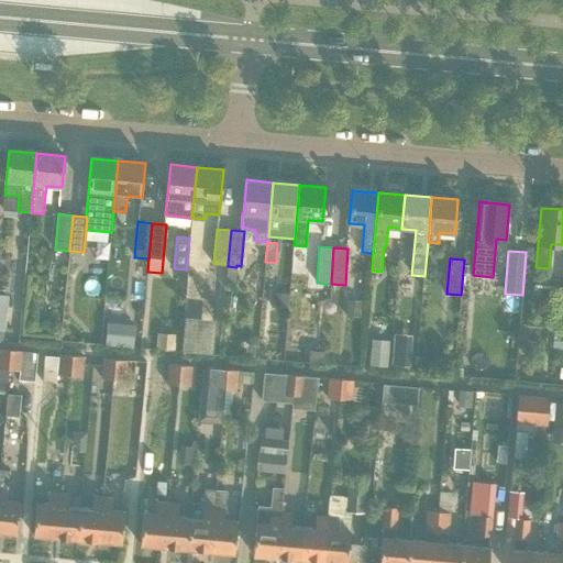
[(289,294),(273,293),(273,307),(288,308),(289,294)]
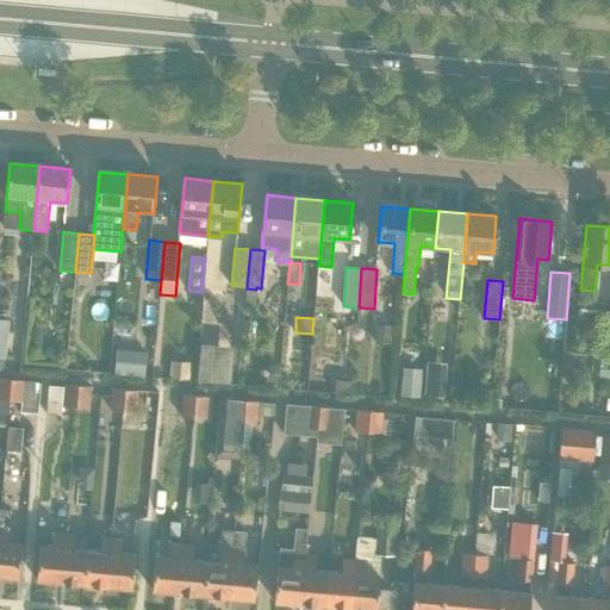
[(391,330),(377,329),(375,343),(390,344),(391,330)]
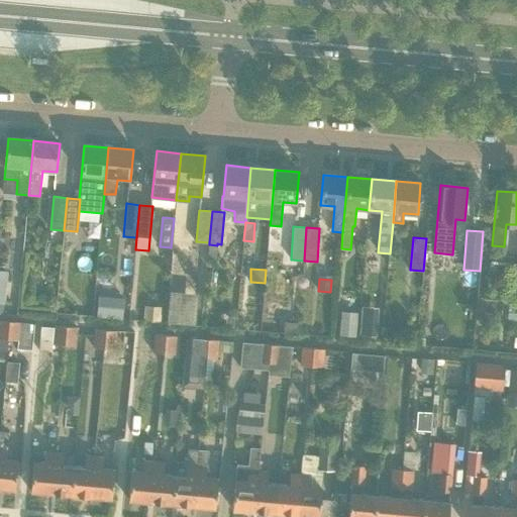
[(238,317),(254,318),(256,290),(240,288),(238,317)]
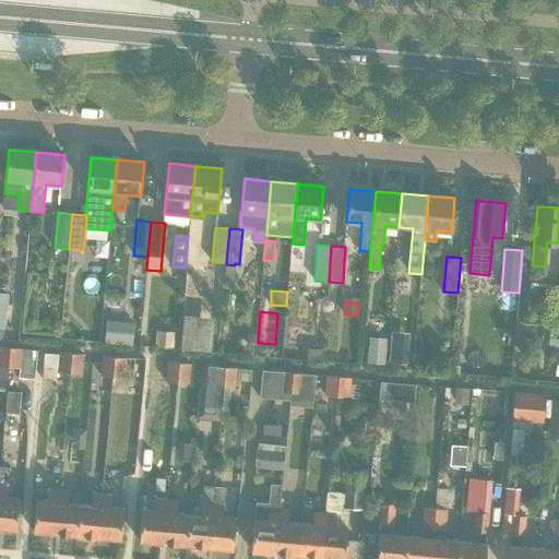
[(107,322),(106,344),(132,346),(134,324),(107,322)]
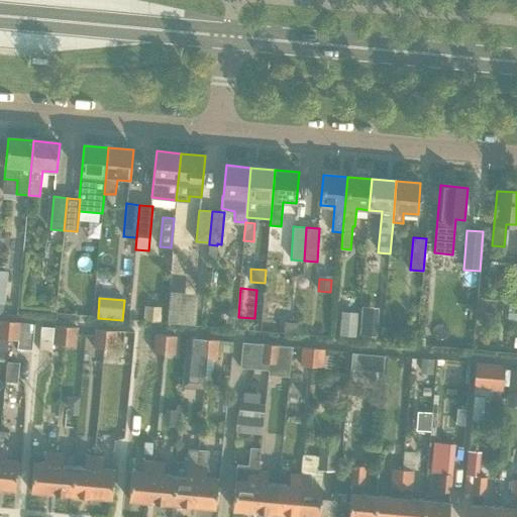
[(144,321),(161,322),(162,309),(145,308),(144,321)]
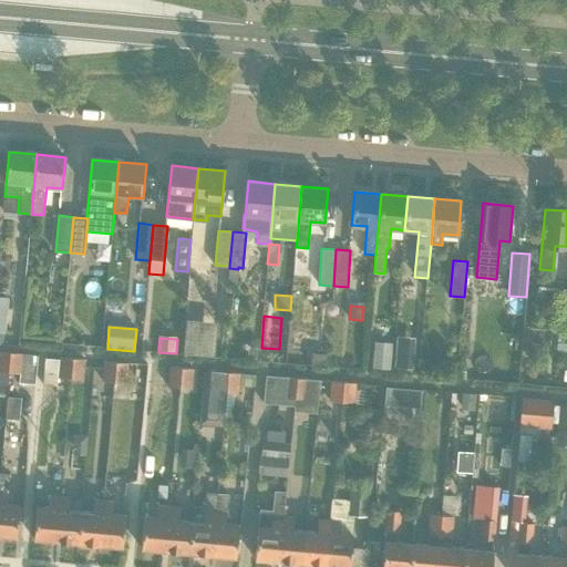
[(375,347),(373,369),(391,371),(393,349),(393,343),(375,342),(375,347)]
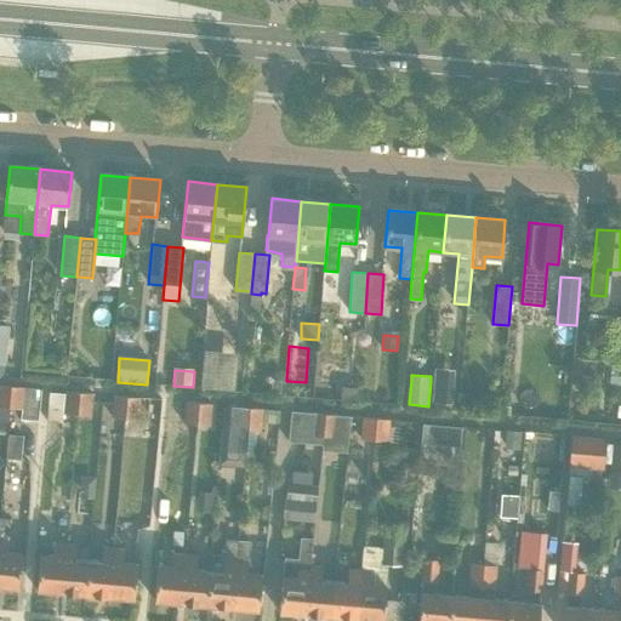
[(453,387),(434,385),(433,403),(451,404),(453,387)]
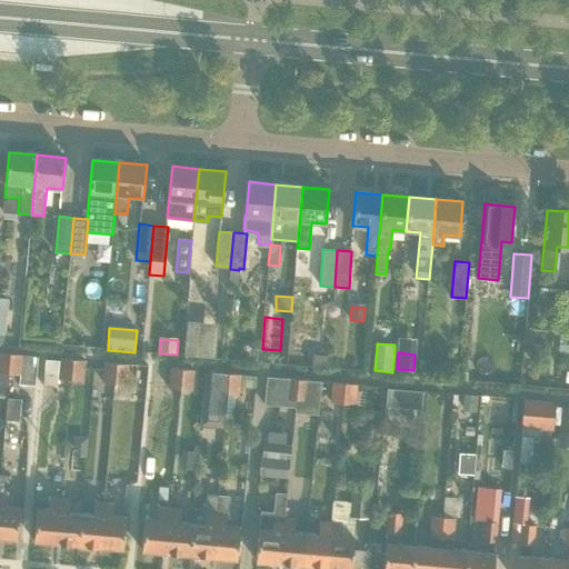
[(0,373),(9,375),(10,355),(0,353),(0,373)]
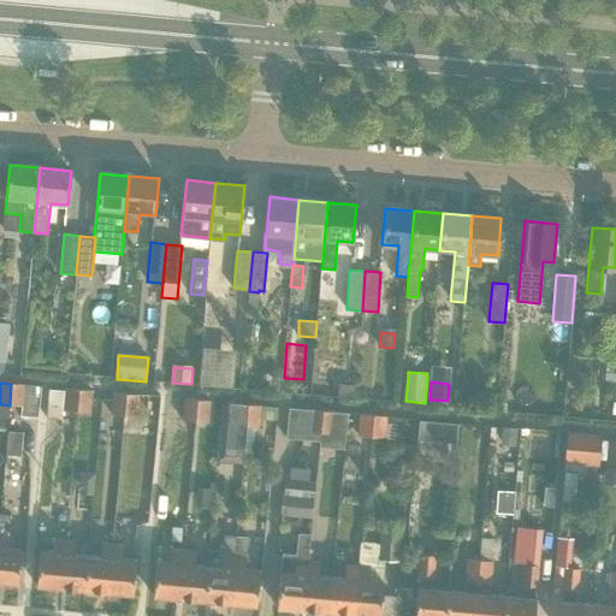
[(11,384),(10,406),(21,407),(21,416),(39,418),(42,386),(11,384)]
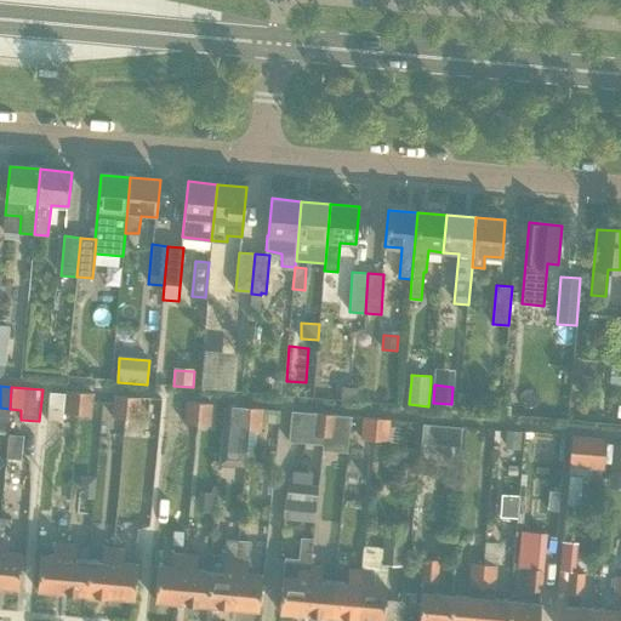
[(342,387),(342,400),(355,402),(357,388),(342,387)]
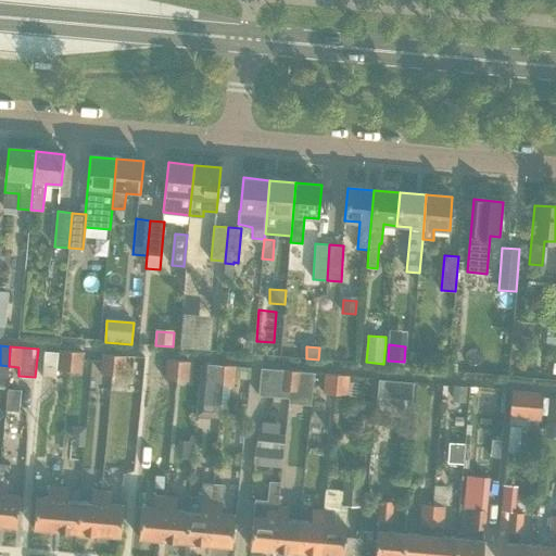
[(58,369),(70,370),(72,351),(60,350),(58,369)]
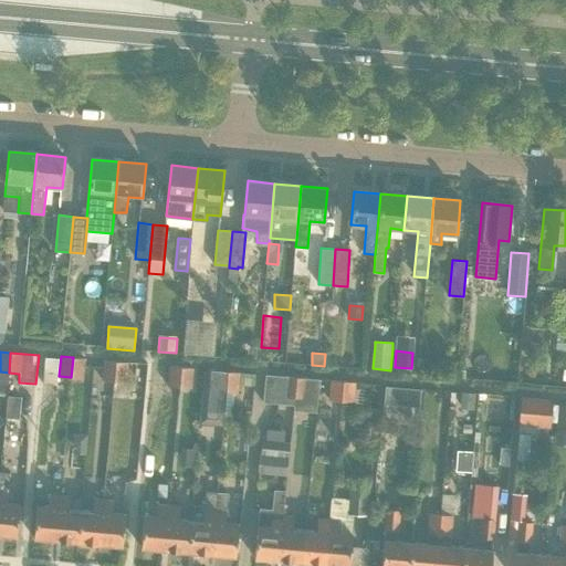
[(43,384),(58,385),(60,358),(45,357),(43,384)]
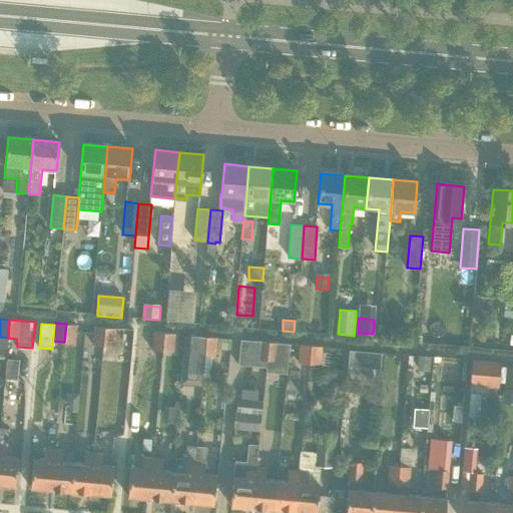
[(66,324),(64,342),(76,343),(77,325),(66,324)]
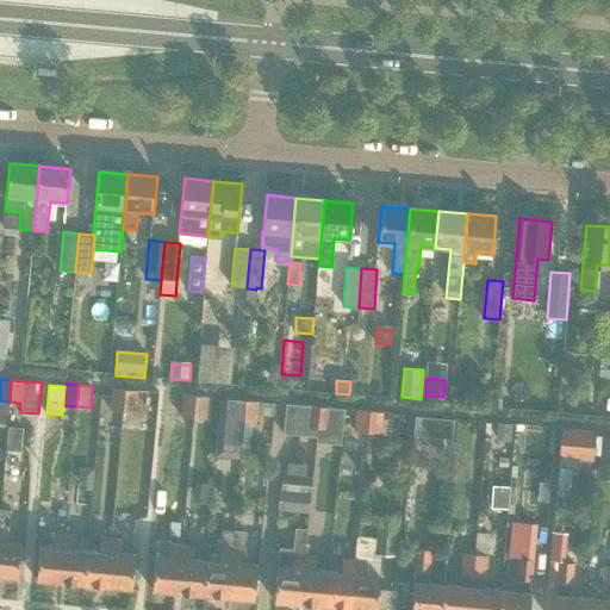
[(110,410),(123,411),(125,390),(111,387),(110,410)]
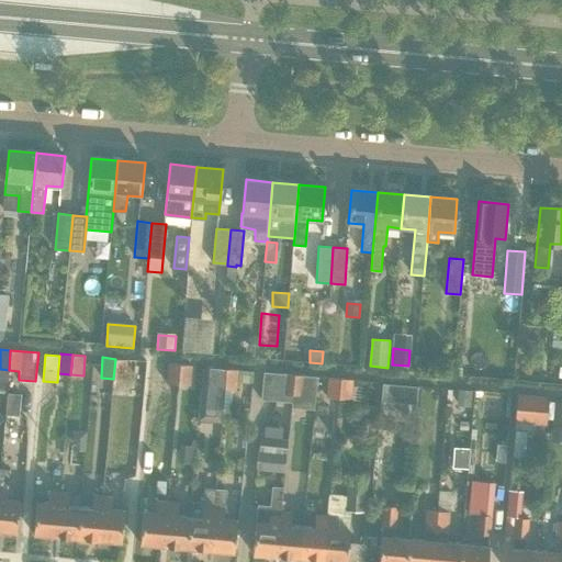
[(115,359),(113,379),(126,380),(127,360),(115,359)]
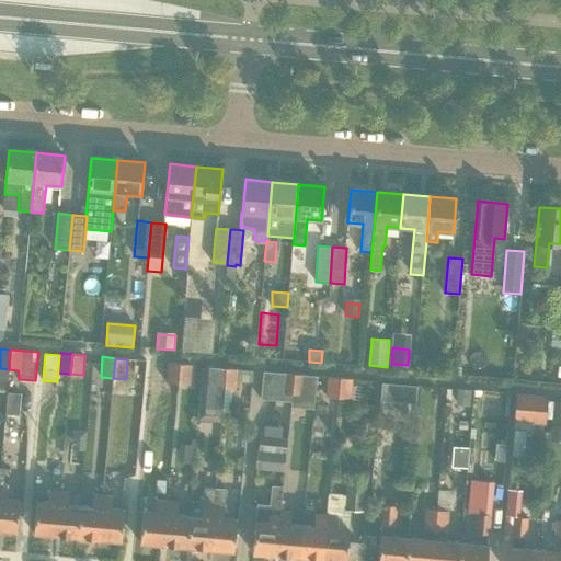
[(153,392),(158,361),(140,358),(137,390),(153,392)]
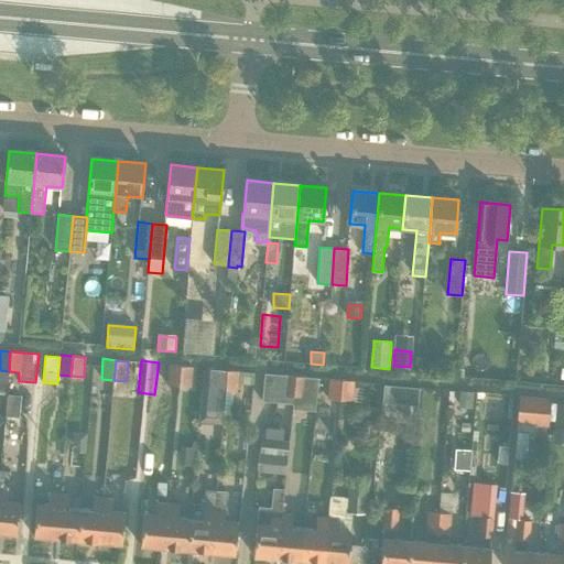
[(169,365),(166,384),(180,386),(181,366),(169,365)]
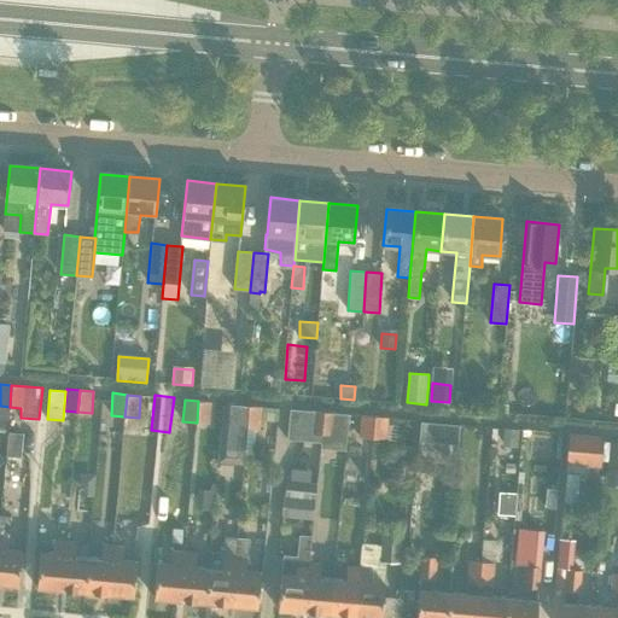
[(198,401),(197,423),(209,424),(210,402),(198,401)]
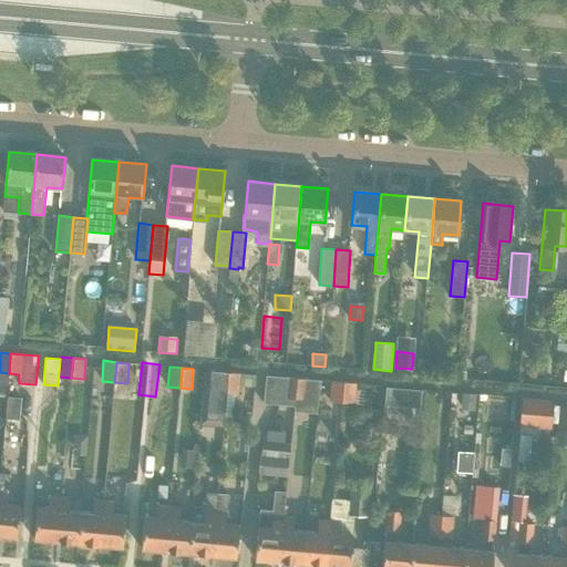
[(214,391),(216,371),(207,370),(203,428),(224,430),(227,392),(214,391)]
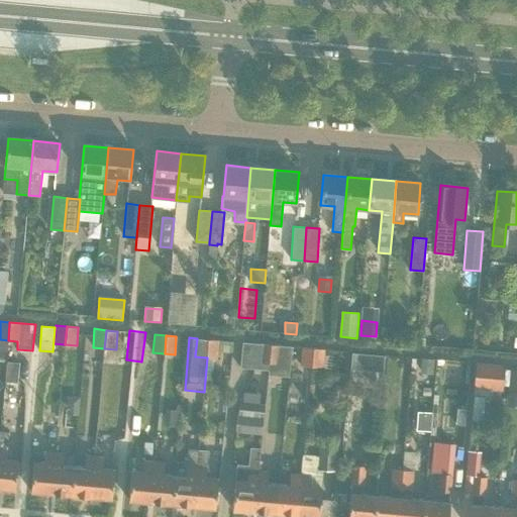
[(195,356),(207,357),(209,339),(197,338),(195,356)]
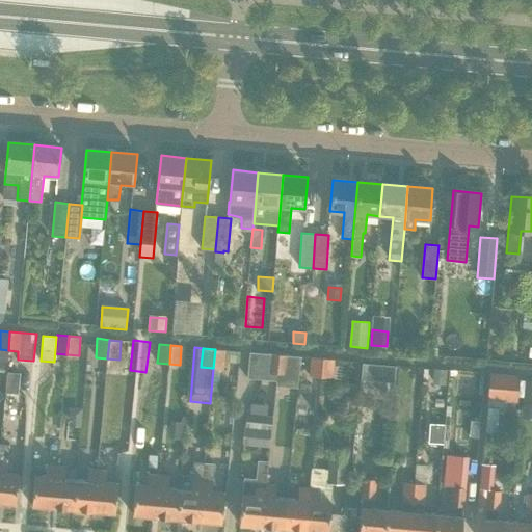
[(215,349),(213,368),(224,369),(225,350),(215,349)]
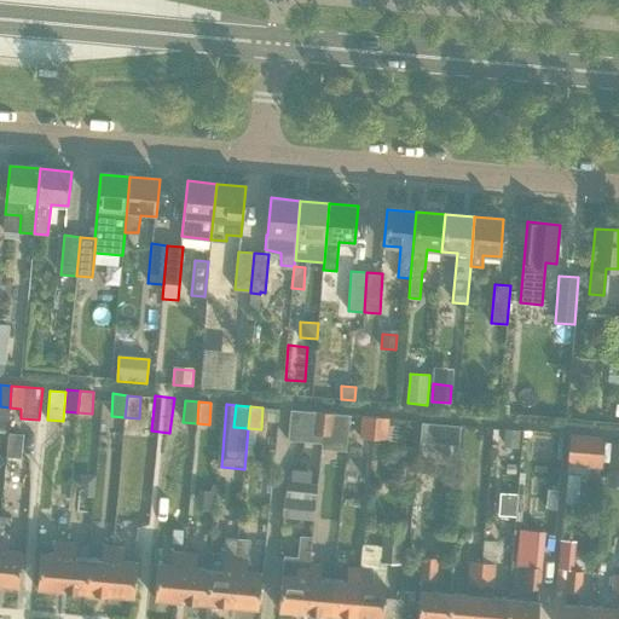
[(288,440),(320,443),(322,434),(323,412),(290,410),(288,440)]
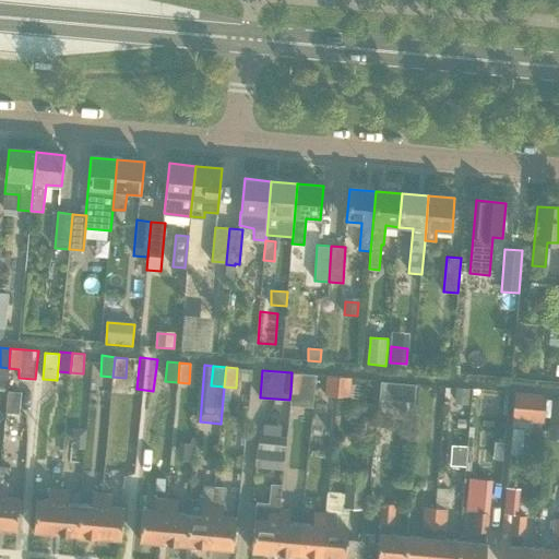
[(290,392),(304,393),(305,373),(292,372),(290,392)]
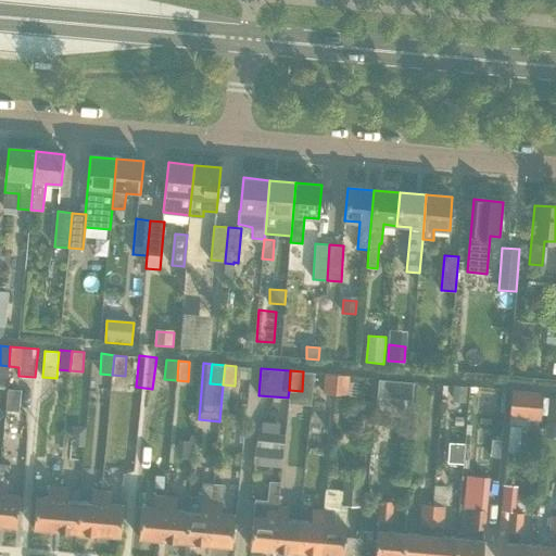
[(324,393),(336,394),(338,375),(325,374),(324,393)]
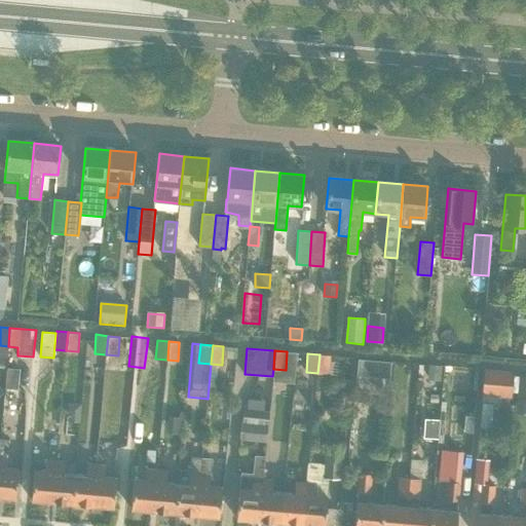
[(320,354),(317,373),(330,374),(331,355),(320,354)]
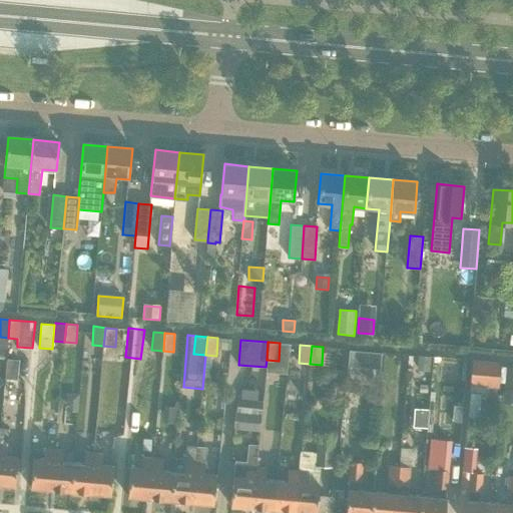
[(351,350),(349,365),(365,367),(367,351),(351,350)]
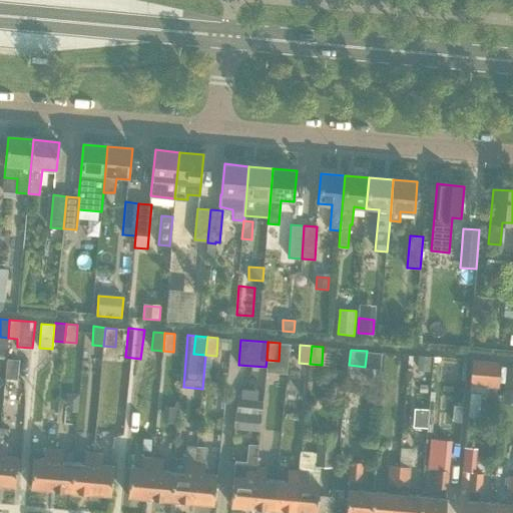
[(432,357),(420,356),(419,367),(431,368),(432,357)]
